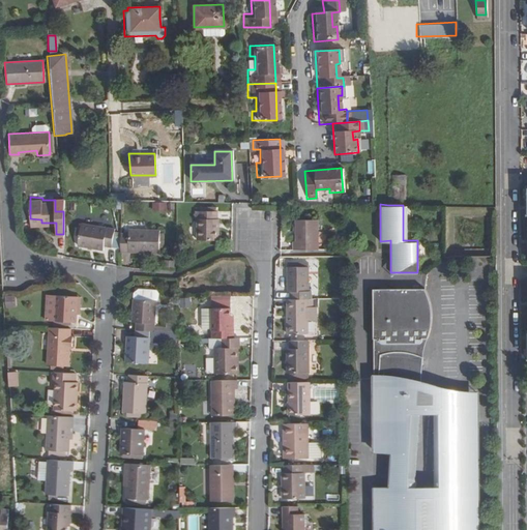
[(215,217),(215,210),(195,210),(195,217),(197,217),(196,239),(217,239),(217,217),(215,217)]
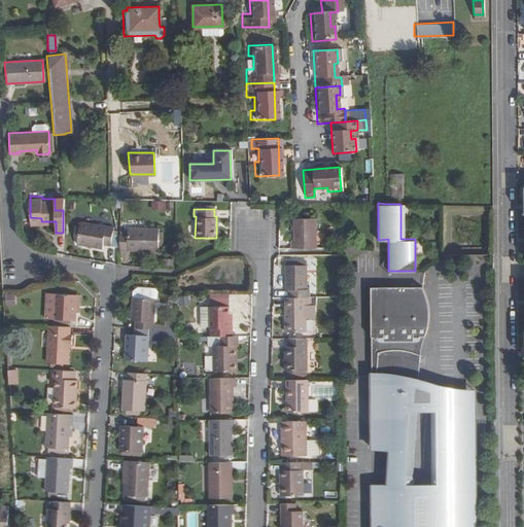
[(292,239),(289,239),(289,247),(315,247),(315,217),(293,217),(292,239)]
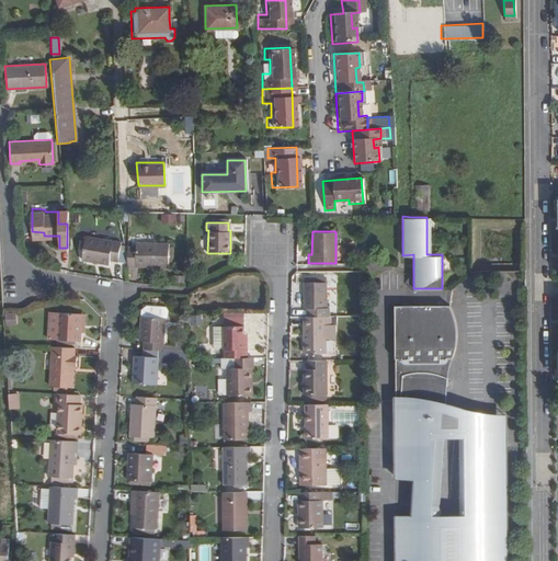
[(110,258),(117,260),(117,256),(120,247),(123,248),(124,243),(120,242),(121,240),(86,233),(81,256),(109,262),(110,258)]
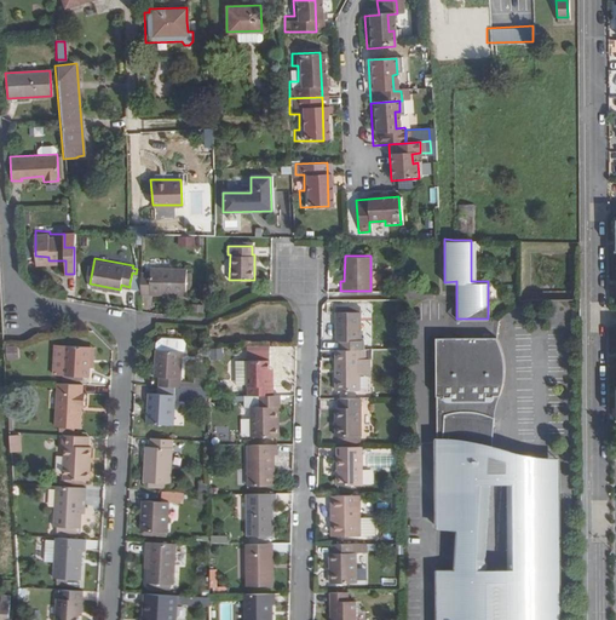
[(140,271),(140,283),(140,292),(185,293),(185,268),(150,267),(150,271),(140,271)]
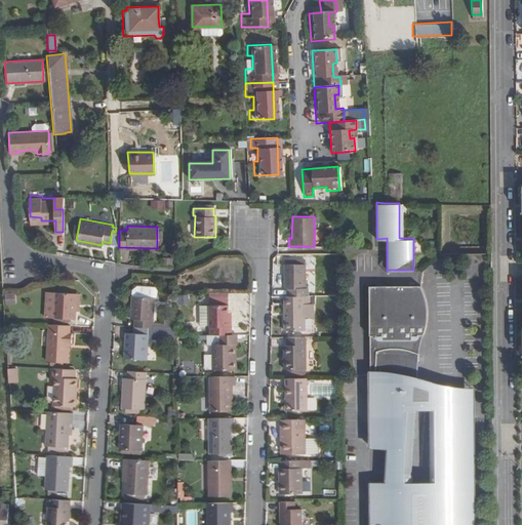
[(284,288),(286,288),(286,296),(307,296),(308,288),(305,288),(305,264),(285,264),(284,264),(284,288)]
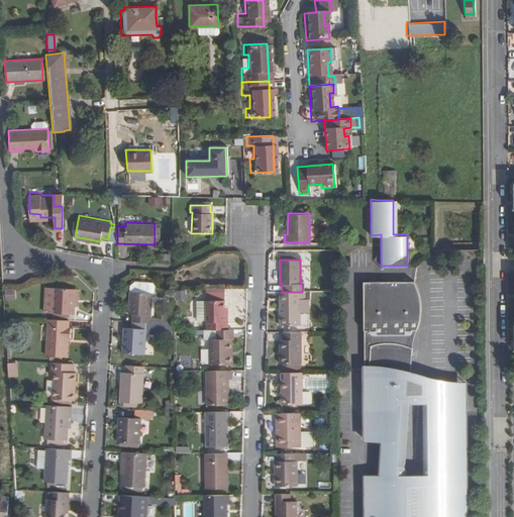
[(128,284),(128,290),(149,291),(152,291),(152,283),(150,281),(133,280),(128,284)]
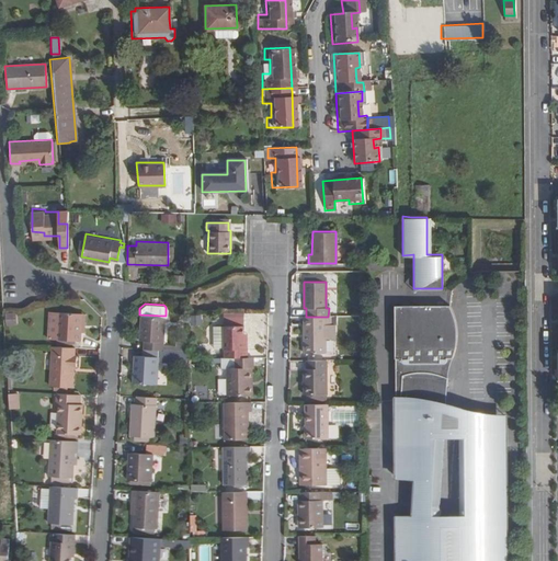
[(442,511),(441,510),(439,508),(433,508),(436,471),(442,471),(443,437),(444,427),(445,411),(447,378),(433,373),(424,370),(424,363),(444,363),(445,362),(446,359),(446,358),(446,357),(447,357),(451,358),(452,357),(452,356),(456,344),(456,324),(448,304),(394,305),(396,462),(395,478),(411,480),(412,517),(396,517),(395,560),(508,560),(508,516),(505,516),(505,447),(480,447),(480,437),(459,437),(460,516),(439,517),(442,515),(443,514),(443,513),(443,512),(442,511)]
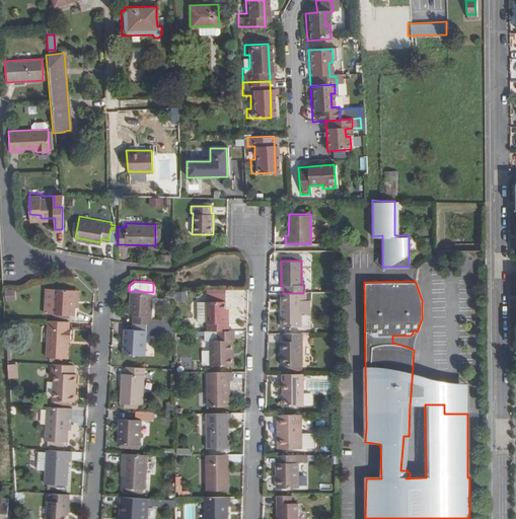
[(14,288),(3,289),(4,300),(15,300),(14,288)]
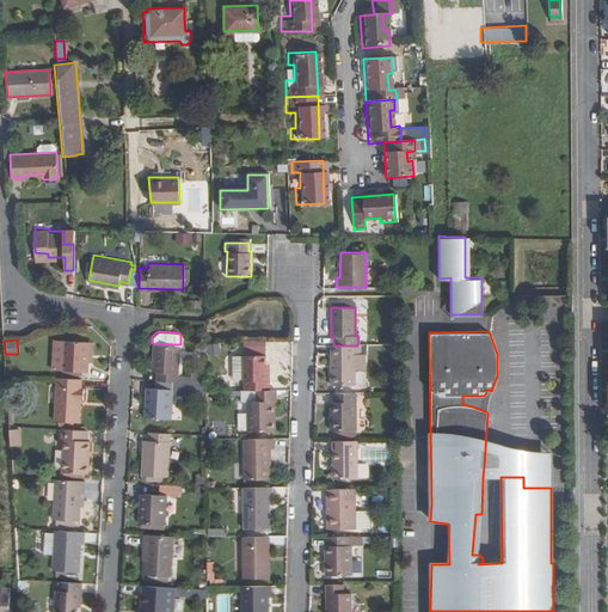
[(60,369),(85,371),(86,361),(87,341),(61,340),(60,369)]
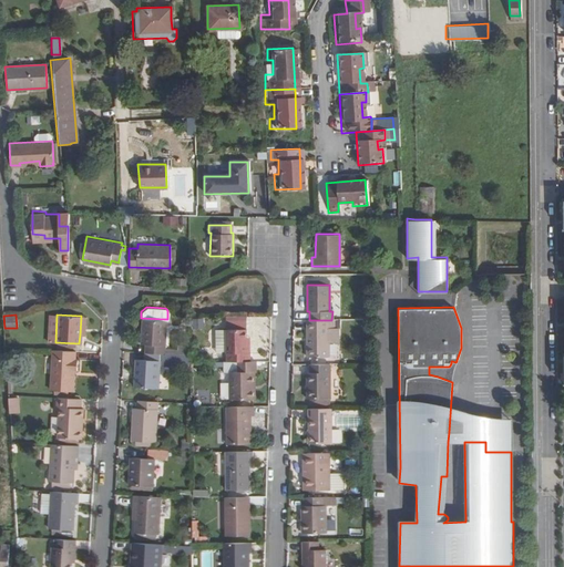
[(203,317),(192,317),(192,327),(203,327),(203,317)]
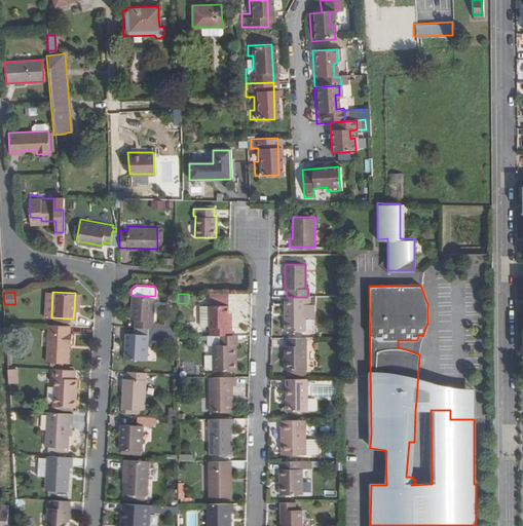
[(129,317),(134,317),(133,326),(146,327),(151,327),(151,322),(152,296),(131,295),(129,317)]
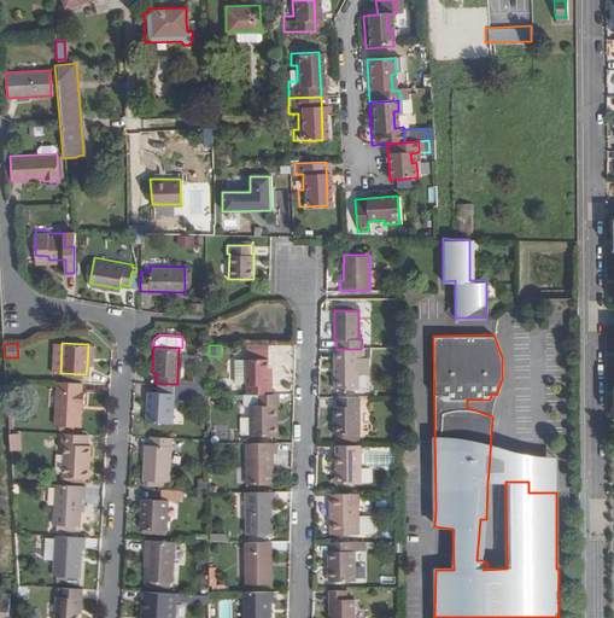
[(357,357),(363,357),(363,349),(361,349),(337,349),(333,349),(332,389),(357,389),(357,374),(357,357)]
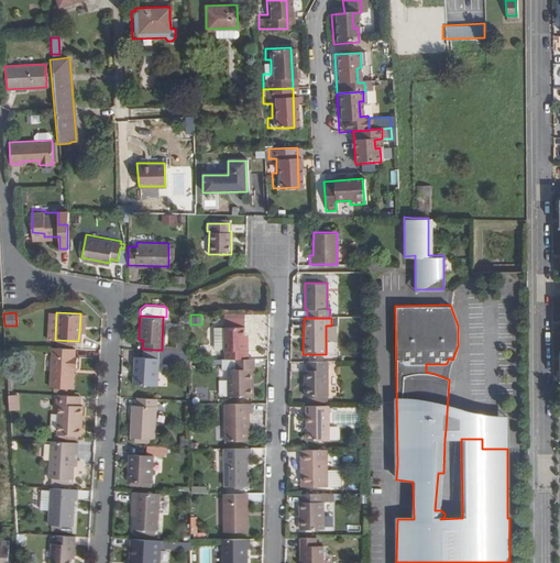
[(336,318),(331,318),(331,326),(326,326),(326,341),(336,341),(336,326),(336,318)]
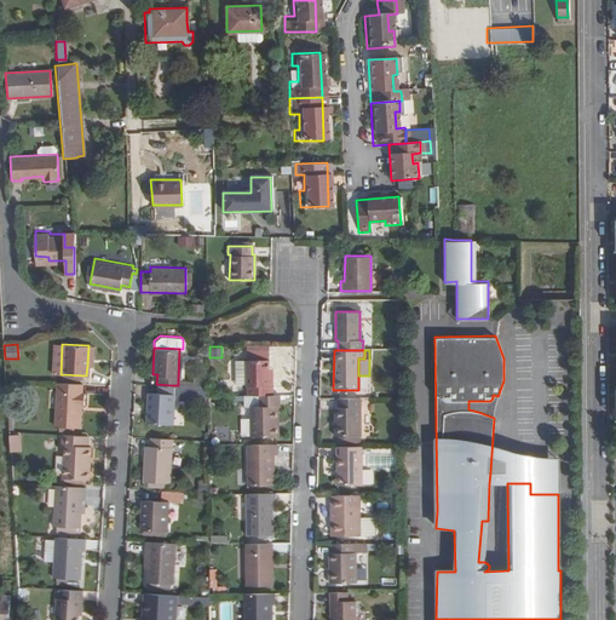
[(247,359),(246,359),(246,382),(246,394),(259,394),(272,394),(272,383),(269,383),(269,357),(268,357),(247,359)]
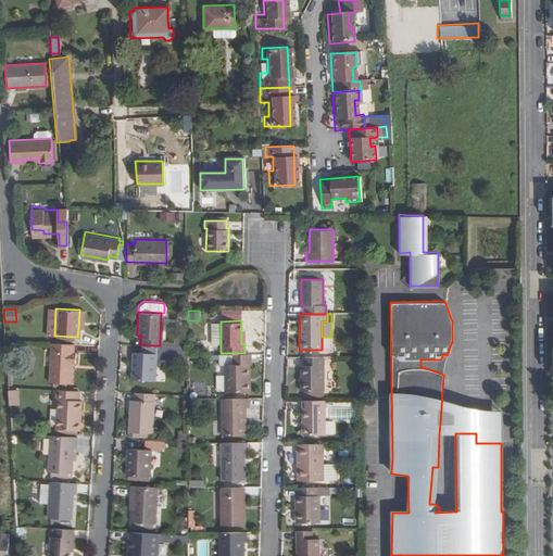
[(221,321),(211,321),(210,342),(221,342),(221,321)]
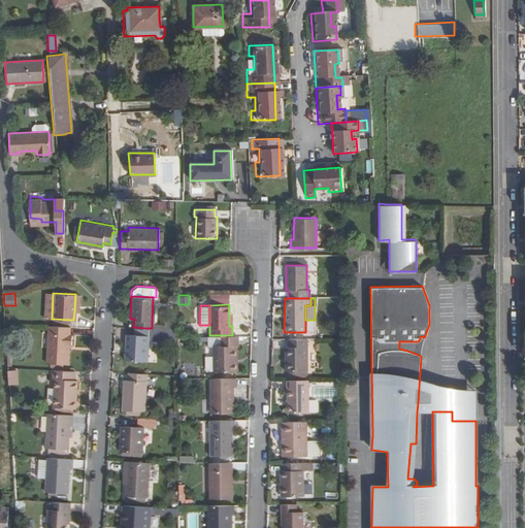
[(164,324),(152,323),(152,328),(175,330),(175,320),(165,319),(164,324)]
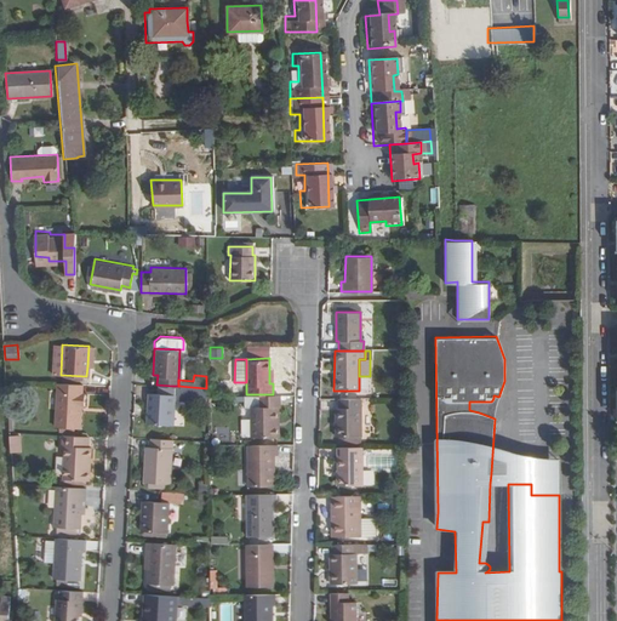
[(84,393),(80,393),(81,383),(56,382),(53,427),(58,427),(73,427),(76,427),(76,405),(83,405),(84,393)]
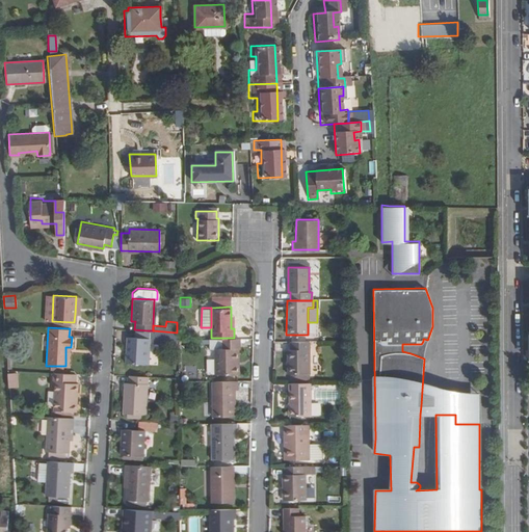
[(124,362),(147,363),(148,337),(126,336),(124,362)]
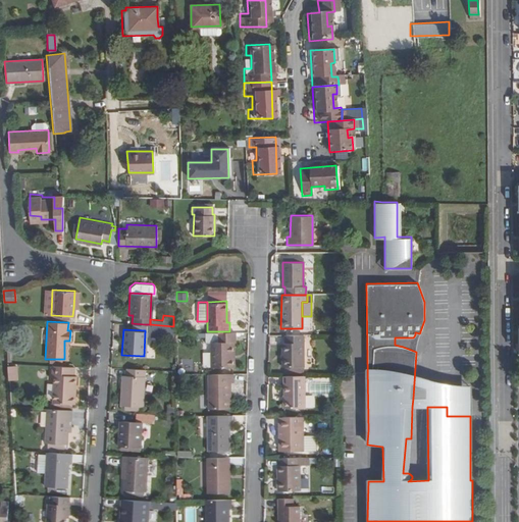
[(232,342),(235,342),(235,331),(229,331),(218,331),(218,341),(211,341),(210,366),(232,365),(232,342)]
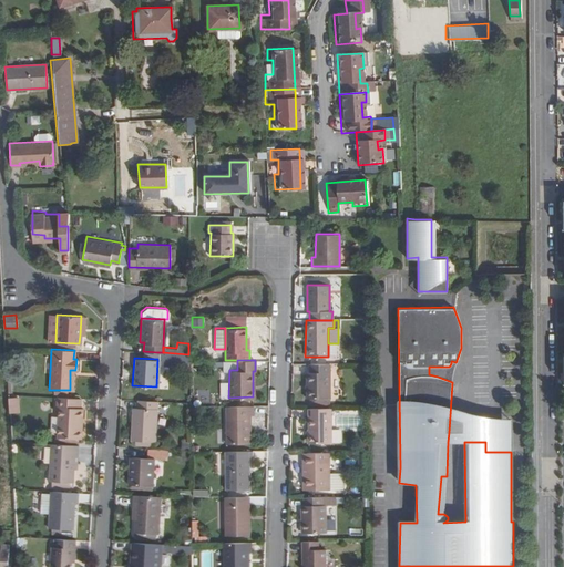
[(328,399),(329,399),(329,364),(309,366),(309,373),(306,373),(305,400),(307,400),(328,399)]
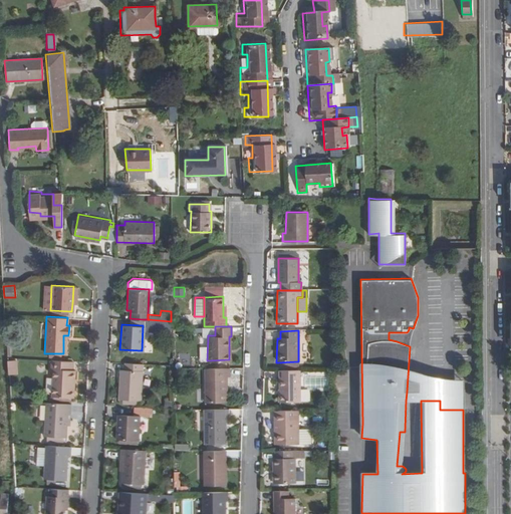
[(16,359),(7,359),(8,373),(17,373),(16,359)]
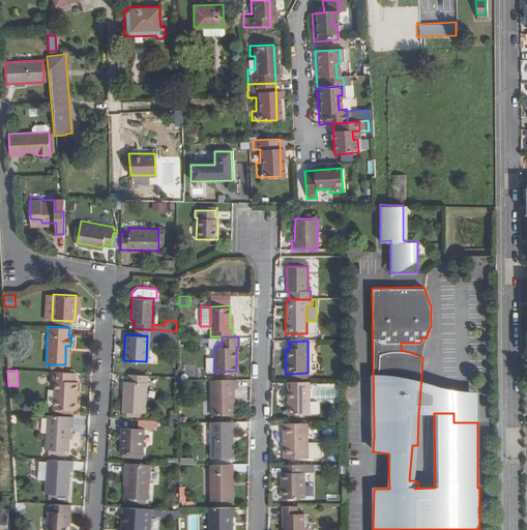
[(77,382),(74,382),(75,373),(52,372),(52,381),(55,381),(53,410),(71,411),(75,411),(77,382)]
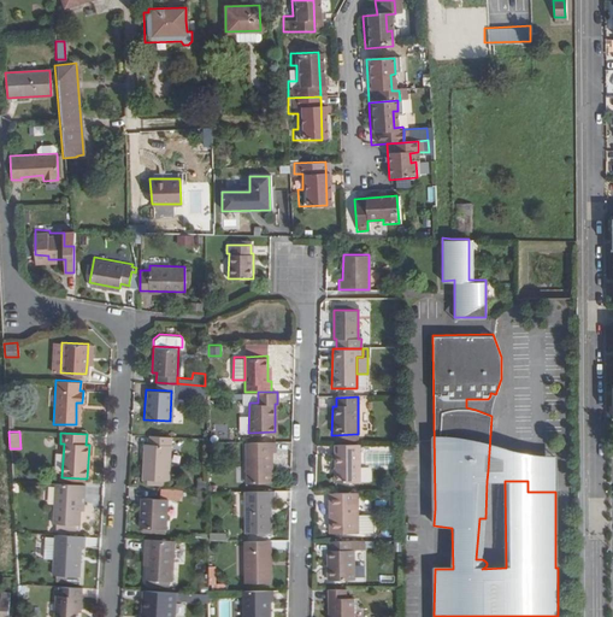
[(168,480),(169,444),(169,436),(148,435),(148,442),(142,442),(141,479),(168,480)]
